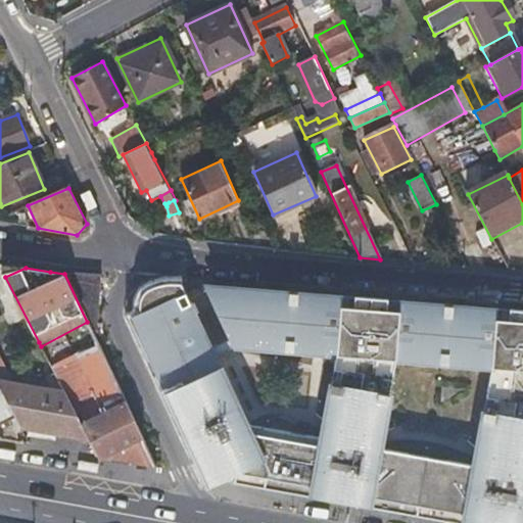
[(90,330),(97,277),(77,276),(64,274),(87,322),(90,330)]
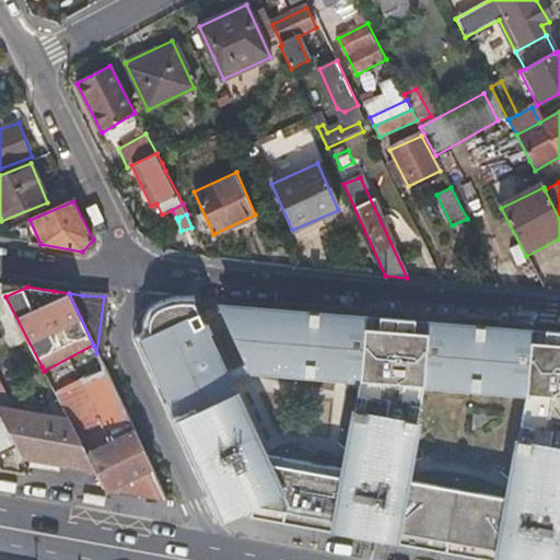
[(559,559),(559,335),(214,306),(240,362),(219,371),(189,304),(165,302),(154,307),(148,314),(144,318),(142,326),(144,335),(135,341),(218,508),(235,500),(248,503),(246,515),(329,529),(349,534),(351,523),(372,526),(371,537),(501,559),(511,559),(513,550),(537,555),(535,559),(559,559)]
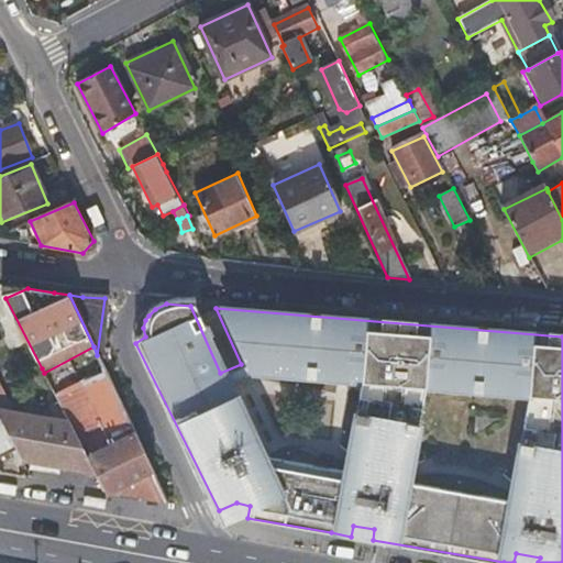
[(117,398),(105,371),(83,383),(107,433),(129,423),(117,398)]
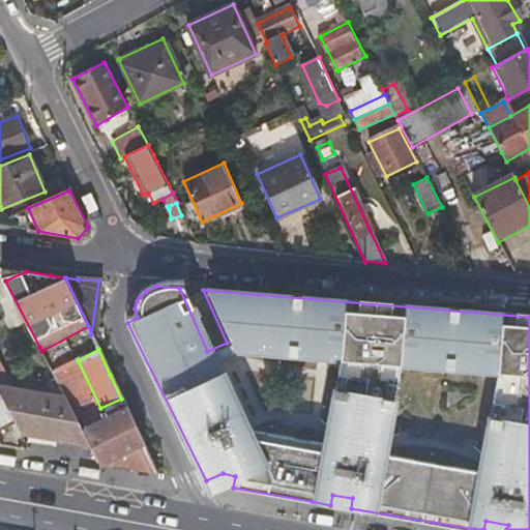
[(77,358),(53,373),(58,382),(68,403),(77,420),(97,410),(100,408),(78,360),(77,358)]
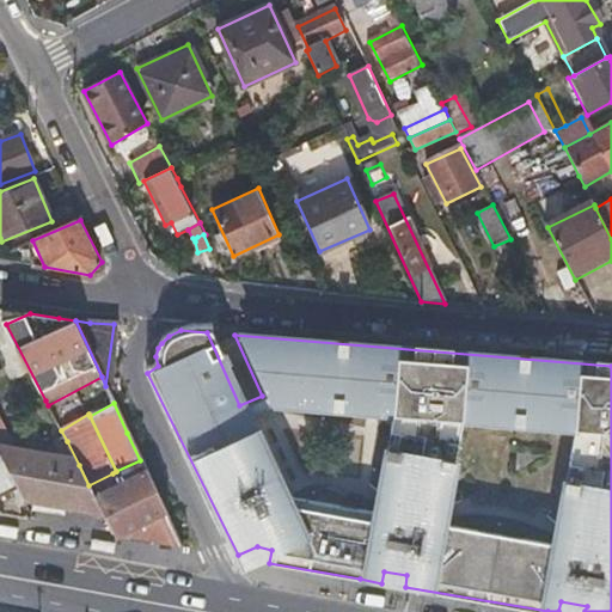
[(0,451),(18,484),(28,503),(106,519),(89,485),(79,465),(56,460),(16,452),(0,422),(0,451)]
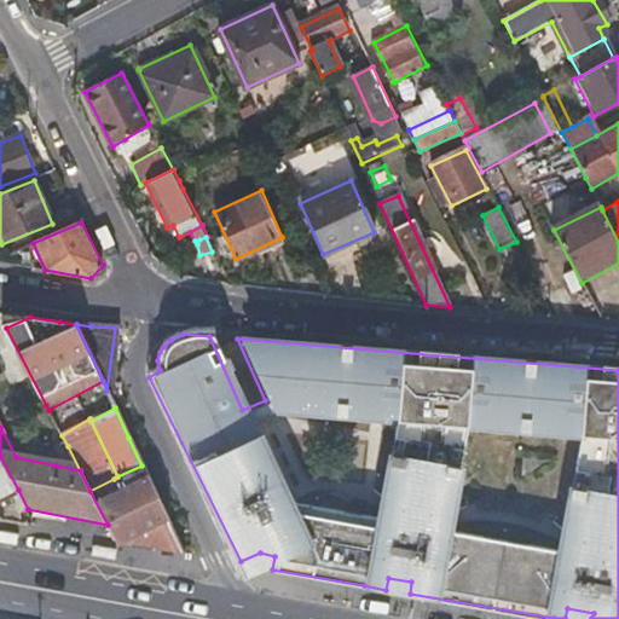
[(58,451),(57,466),(80,470),(68,446),(58,451)]
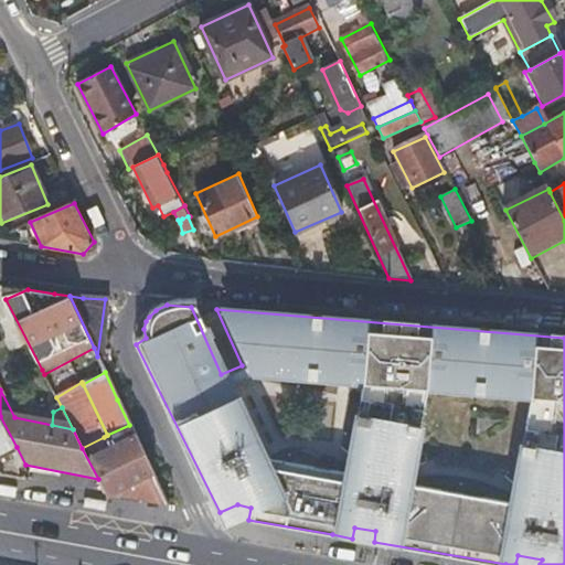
[(0,455),(17,447),(0,416),(0,455)]
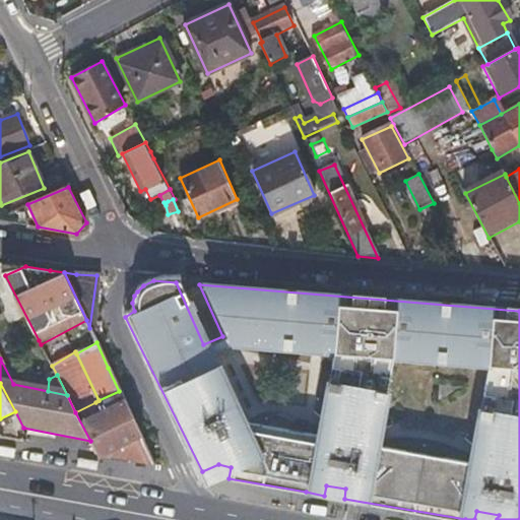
[(101,412),(123,402),(119,391),(99,400),(95,402),(101,412)]
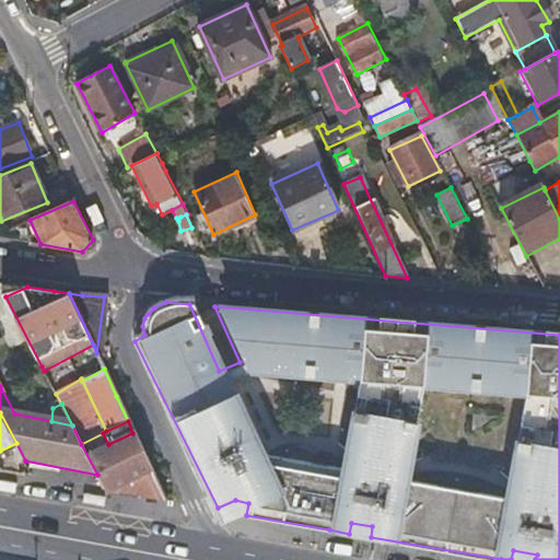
[(81,444),(97,475),(104,489),(163,500),(132,433),(108,444),(103,433),(81,444)]
